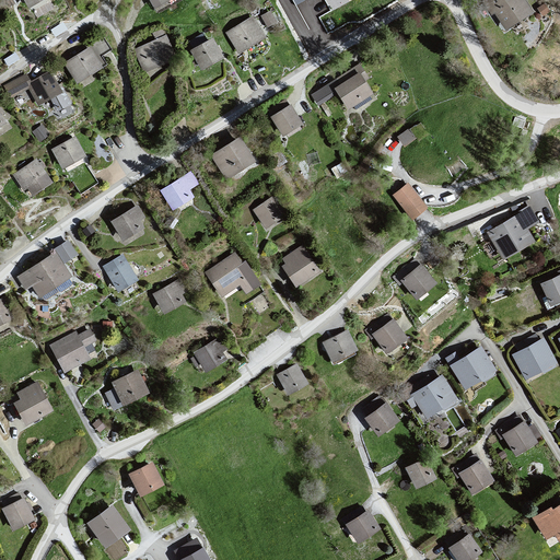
[(24,0),(32,10),(48,0),(24,0)]
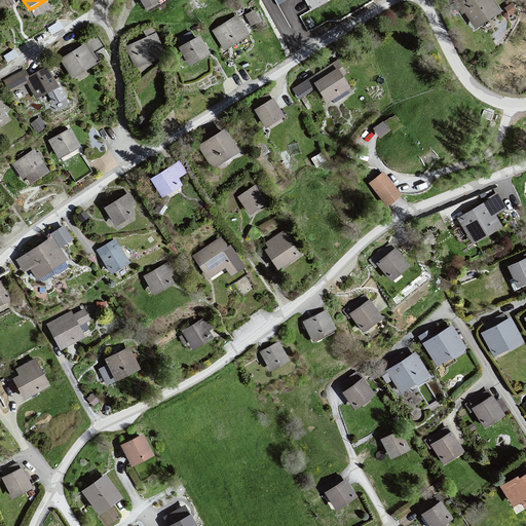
[(464,9),(476,27),(500,11),(492,0),(457,0),(455,2),(461,11),(464,9)]
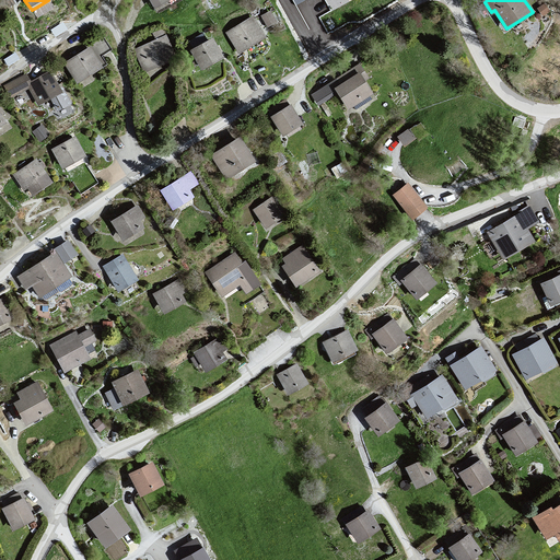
[(270,10),(260,16),(268,28),(278,22),(270,10)]
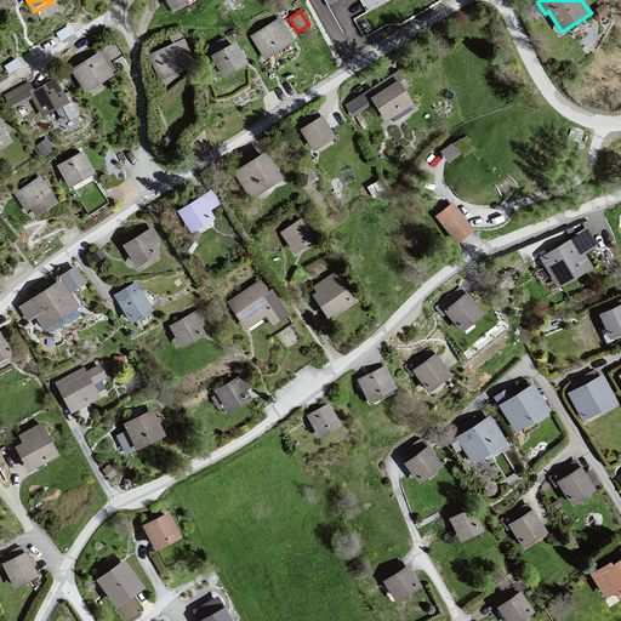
[(294,41),(280,20),(252,36),(267,58),(294,41)]
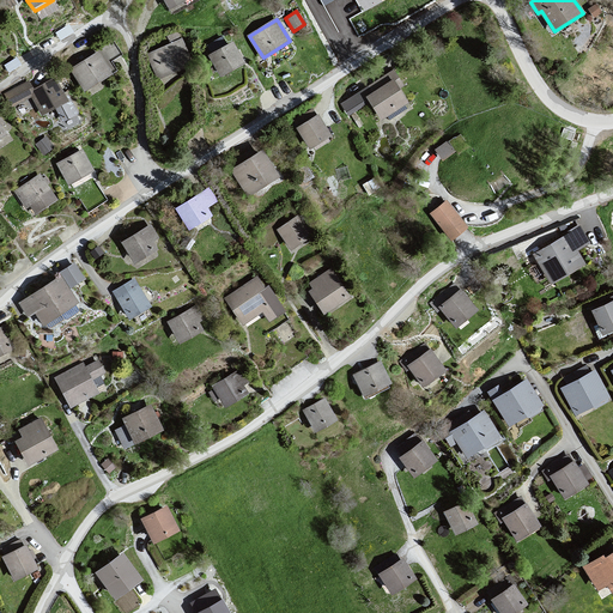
[(181,41),(150,54),(159,78),(192,65),(181,41)]
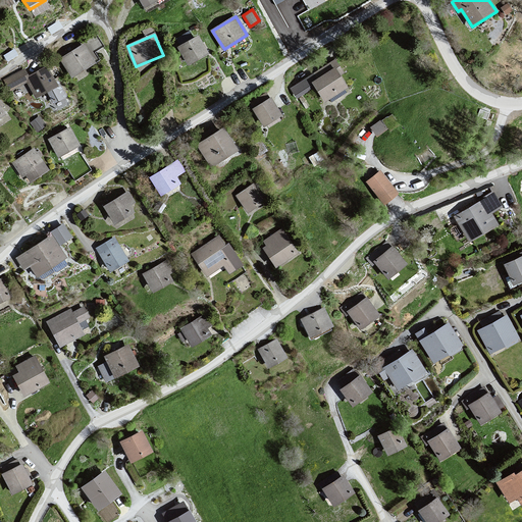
[(198,37),(179,48),(189,64),(208,53),(198,37)]
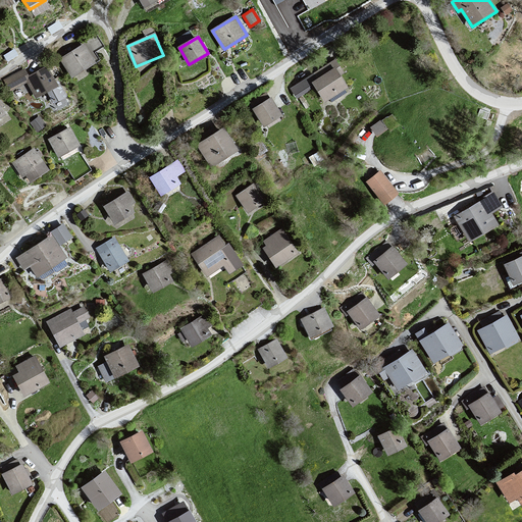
[(86,44),(59,59),(70,79),(96,63),(86,44)]
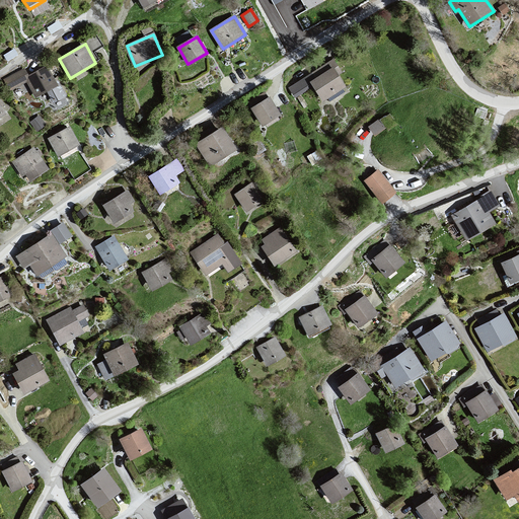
[(59,87),(48,67),(24,78),(35,98),(59,87)]
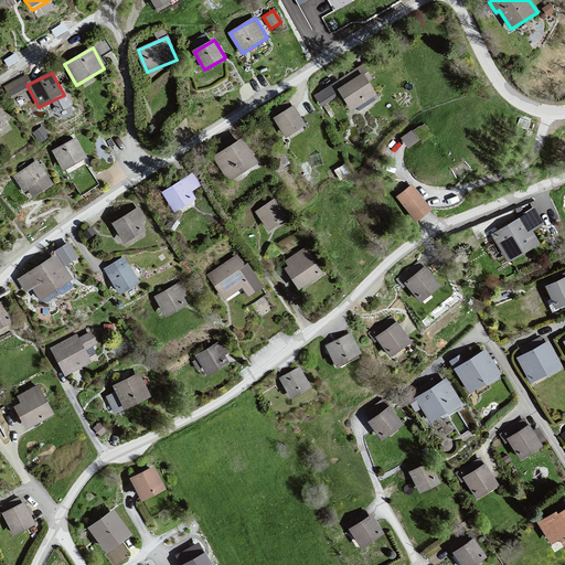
[(364,74),(339,89),(353,112),(377,97),(364,74)]
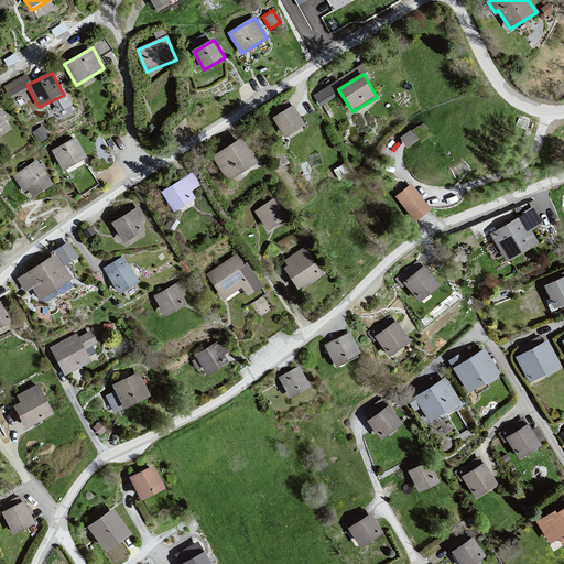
[(293,107),(273,119),(285,139),(304,127),(293,107)]
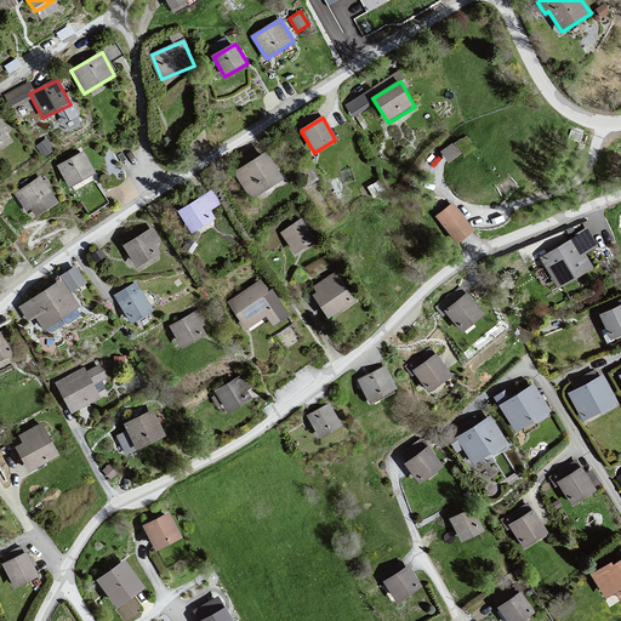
[(454,138),(440,148),(449,159),(461,149),(454,138)]
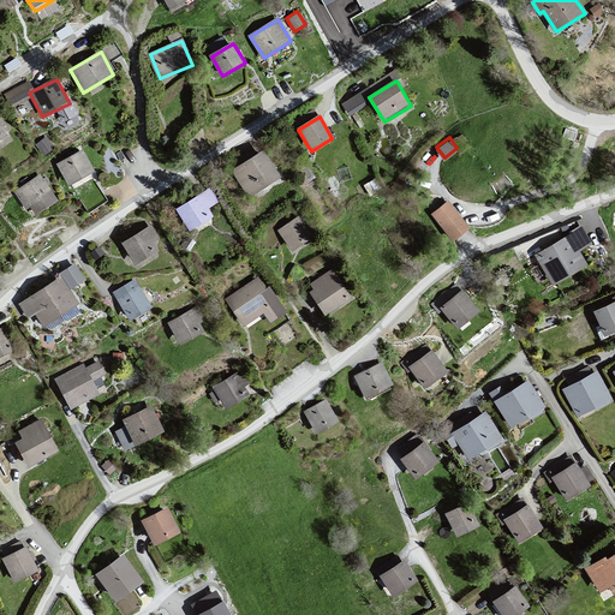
[(82,149),(57,163),(70,186),(95,172),(82,149)]
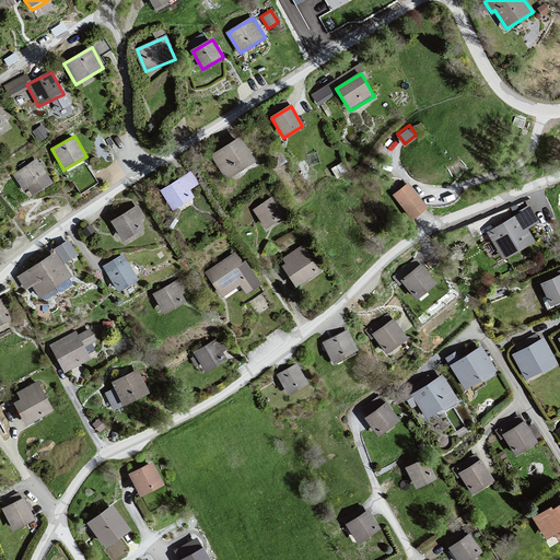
[(242,138),(210,156),(225,182),(257,162),(242,138)]
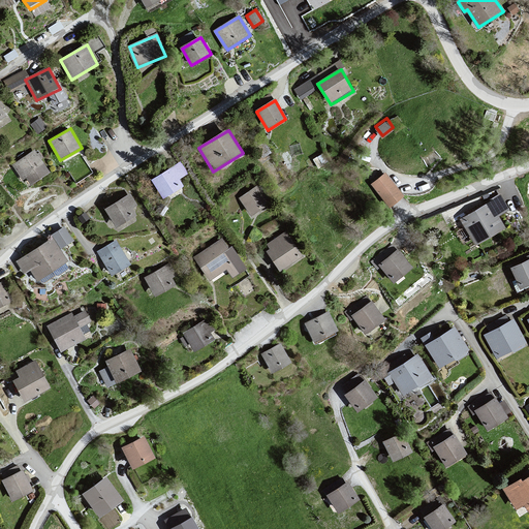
[(33,150),(10,165),(27,187),(51,170),(33,150)]
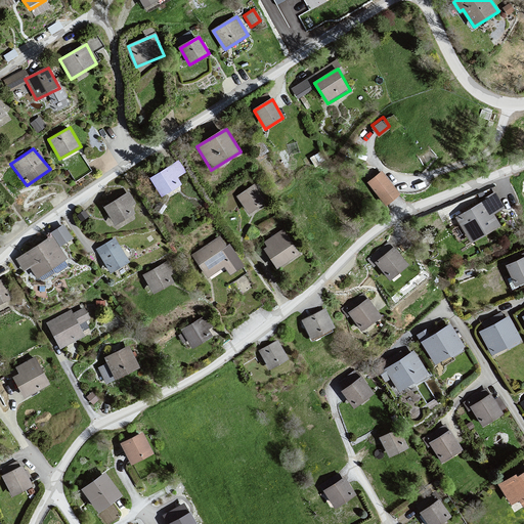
[(186,176),(178,162),(150,179),(162,197),(183,185),(180,180),(186,176)]
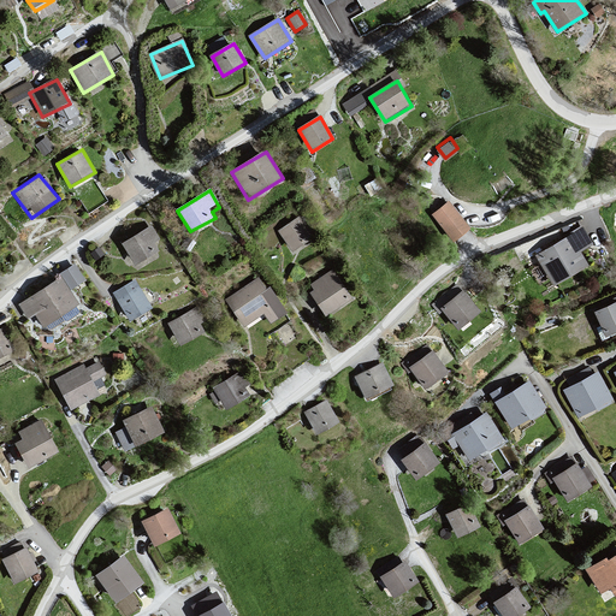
[(472,230),(448,203),(432,215),(455,242),(472,230)]
